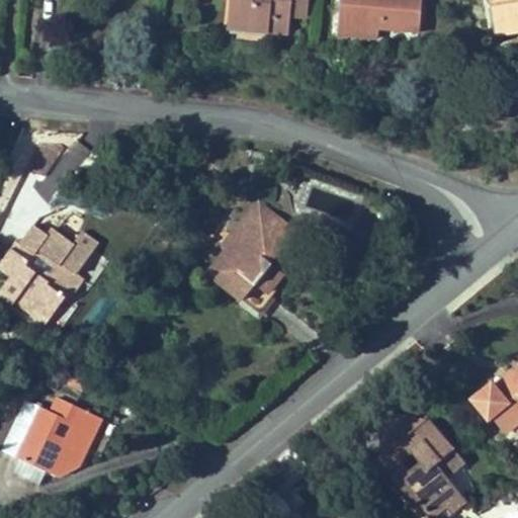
[(230,0),(227,28),(268,32),(269,19),(289,20),(290,0),(230,0)]
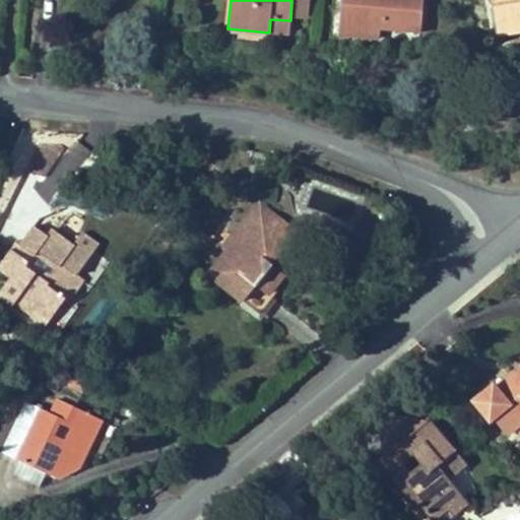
[(423,0),(340,0),(338,35),(380,39),(381,29),(420,33),(423,0)]
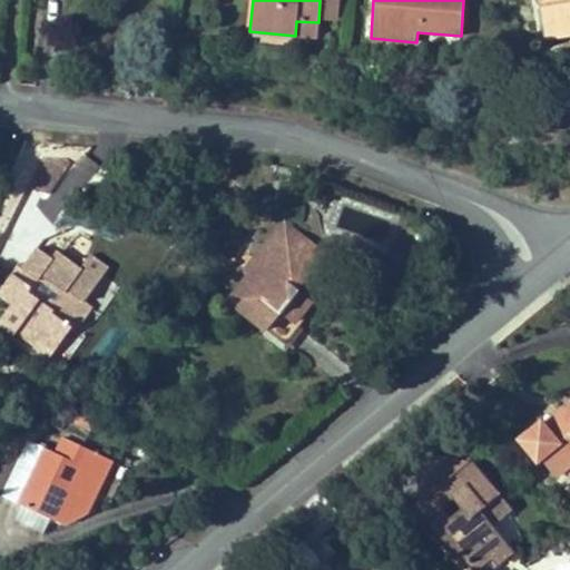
[(569,0),(537,0),(543,39),(569,35),(569,0)]
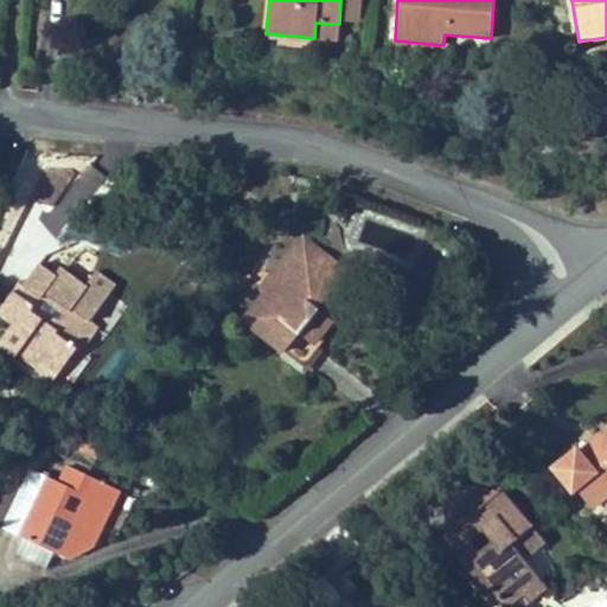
[(339,24),(315,23),(314,38),(338,39),(339,24)]
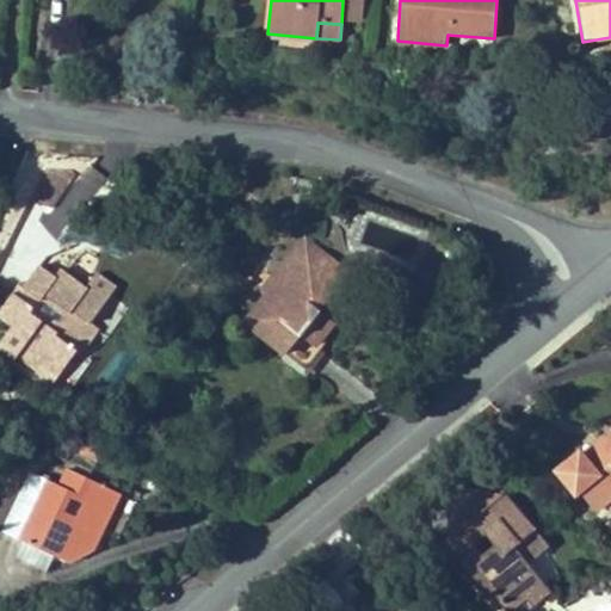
[(72,170),(45,168),(30,197),(53,208),(76,174),(72,170)]
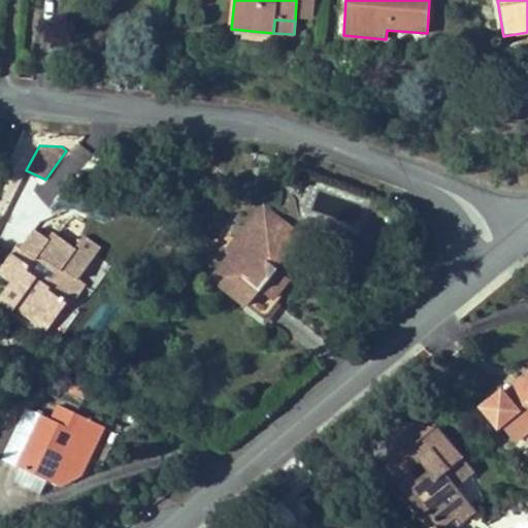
[(275,212),(265,204),(261,209),(267,215),(275,213),(275,212)]
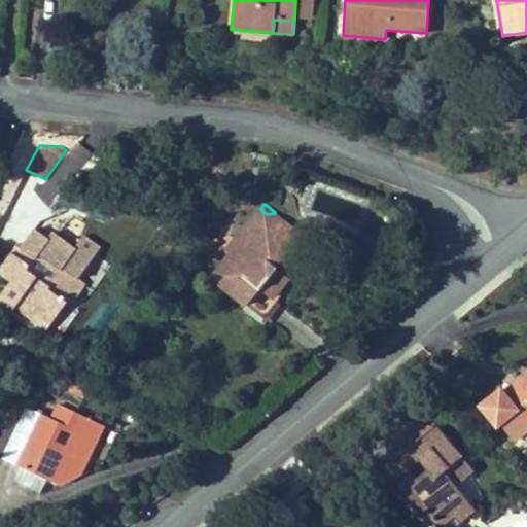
[(271,265),(294,236),(276,221),(275,213),(267,214),(260,209),(236,239),(244,246),(236,255),(233,252),(232,252),(212,278),(246,306),(259,289),(270,299),(287,278),(276,269),(271,265)]
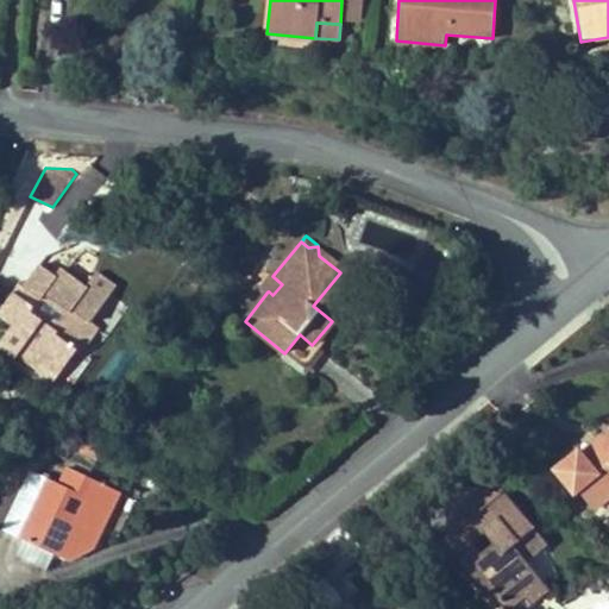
[(350,271),(318,245),(318,246),(319,256),(340,272),(313,306),(319,311),(350,271)]
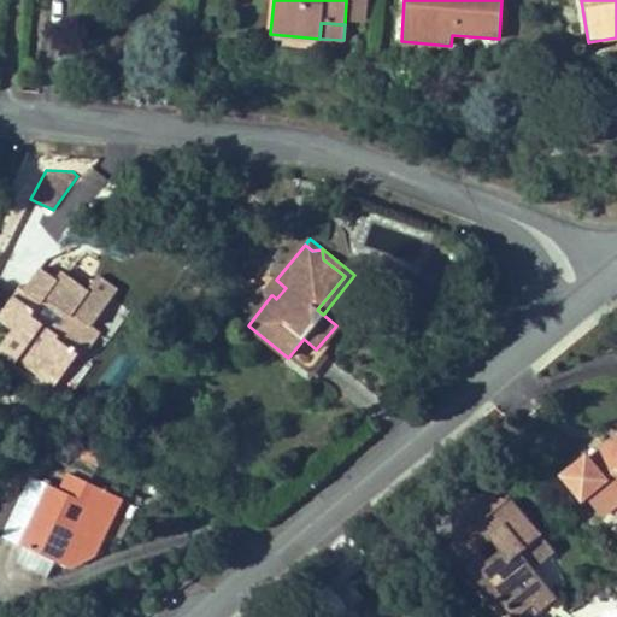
[(87,292),(60,272),(56,281),(39,269),(23,292),(25,293),(21,300),(13,295),(0,313),(0,319),(12,329),(0,346),(0,352),(15,363),(17,359),(54,386),(77,354),(77,353),(62,342),(78,318),(90,328),(90,327),(117,291),(98,276),(87,292)]
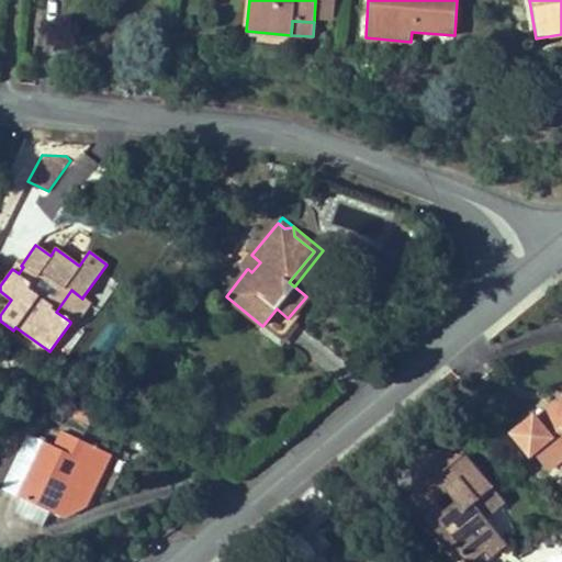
[(21,266),(3,254),(0,258),(0,285),(12,269),(19,273),(23,267),(21,266)]
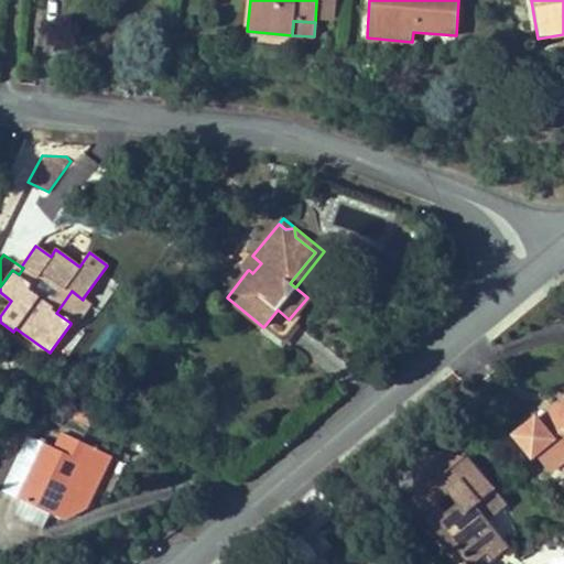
[(261,263),(252,256),(245,267),(248,270),(249,270),(252,273),(261,263)]
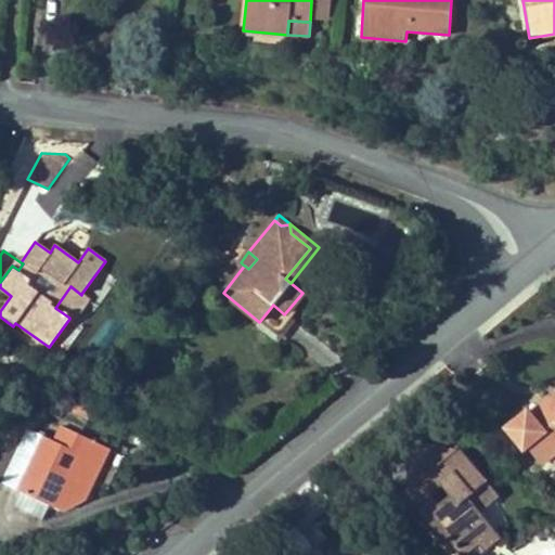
[(90,299),(81,294),(81,295),(71,286),(55,308),(69,318),(69,319),(74,322),(90,299)]
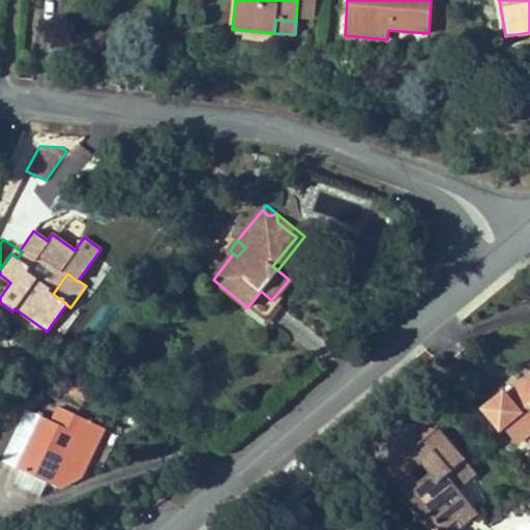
[(271,300),(261,291),(247,307),(264,321),(277,304),(271,300)]
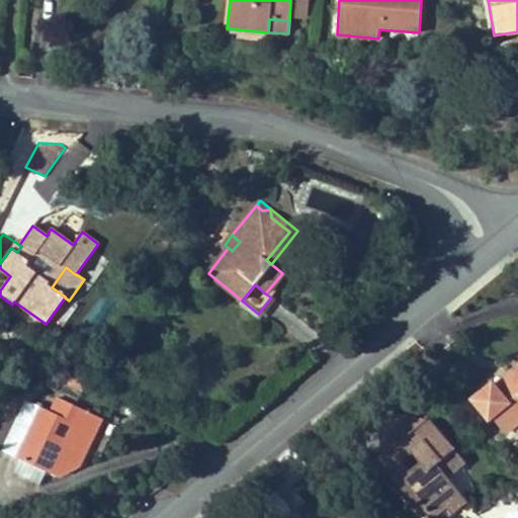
[(504,433),(517,421),(517,366),(507,375),(509,378),(495,390),(494,386),(491,384),(471,401),(488,420),(491,418),(504,433)]
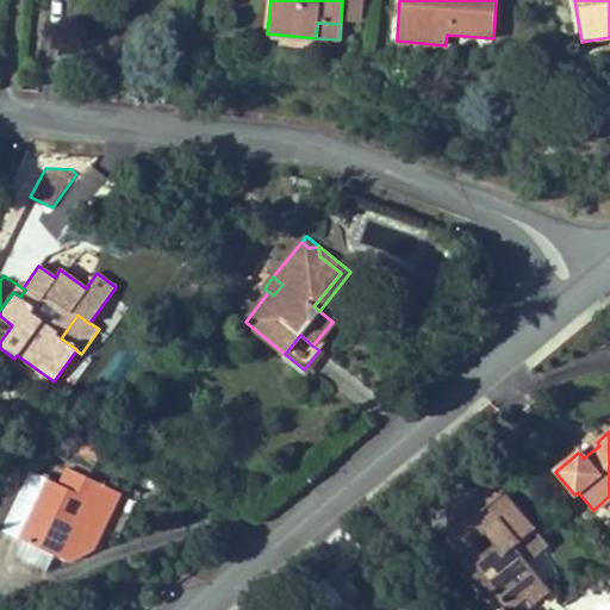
[(104,446),(85,436),(76,452),(97,461),(104,446)]
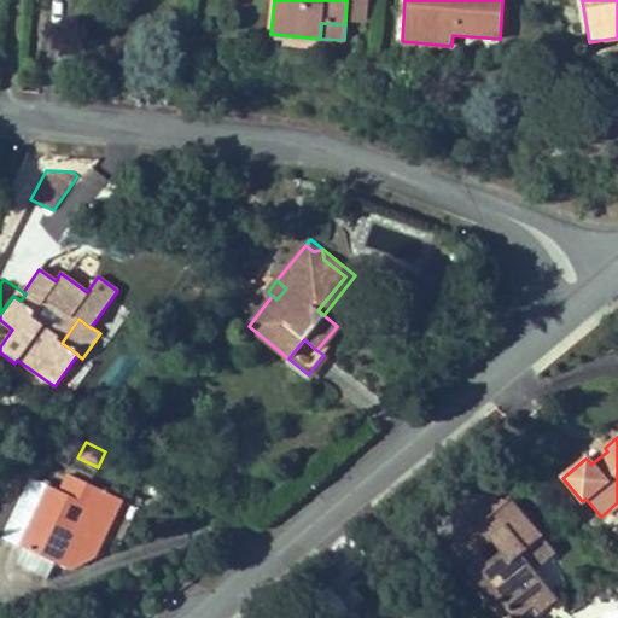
[(607,452),(605,448),(589,461),(590,465),(607,452)]
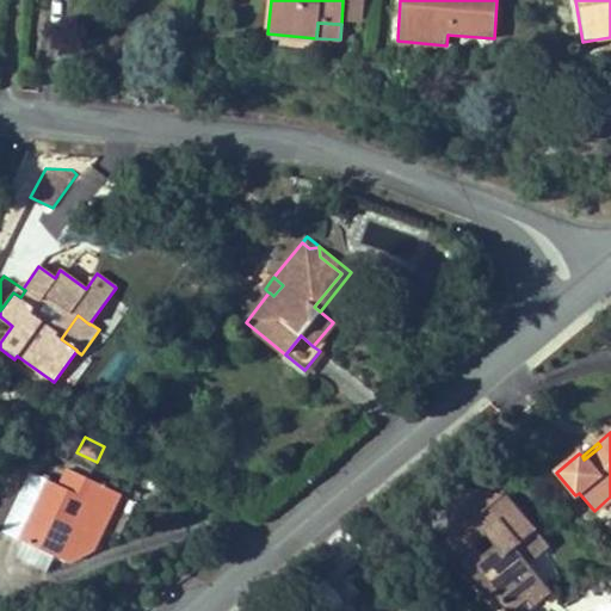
[(60,486),(10,462),(0,481),(0,531),(22,542),(14,557),(45,574),(54,557),(67,563),(93,550),(121,494),(68,469),(60,486)]
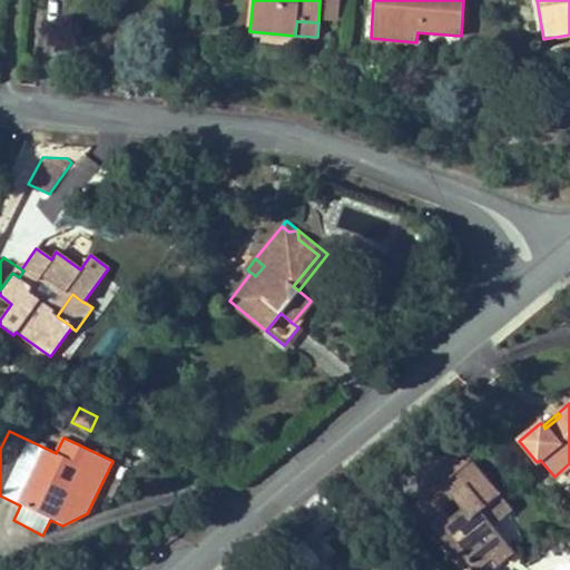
[(469,464),(434,455),(420,468),(419,502),(429,494),(458,471),(458,472),(469,464)]
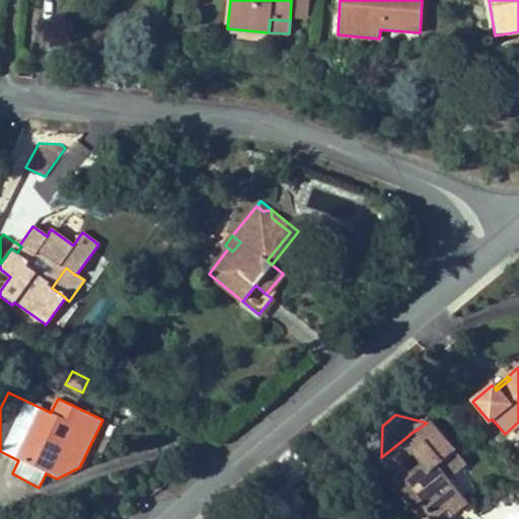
[(465,463),(439,431),(427,442),(417,430),(417,429),(390,450),(401,463),(413,454),(420,463),(409,472),(395,484),(415,507),(418,504),(430,518),(432,518),(446,508),(451,515),(467,502),(448,478),(465,463)]
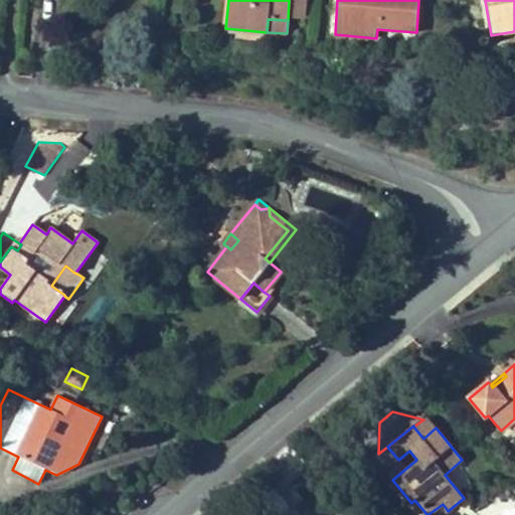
[(398,460),(387,447),(378,454),(373,458),(392,480),(405,469),(398,460)]
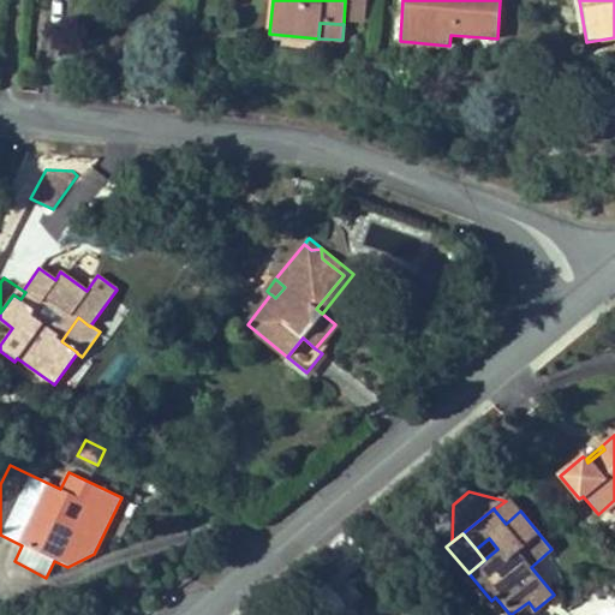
[(342,614),(351,609),(327,579),(306,595),(322,614),(342,614)]
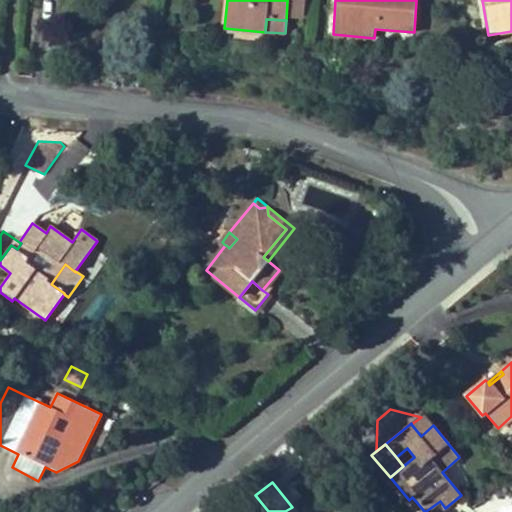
[(440,511),(445,508),(440,501),(426,511),(440,511)]
